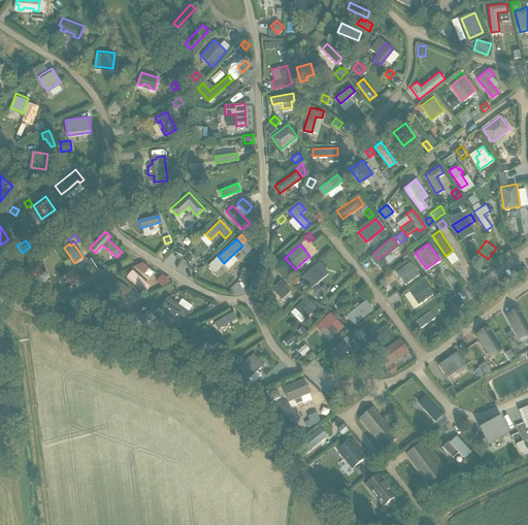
[(179,245),(176,251),(182,254),(185,248),(179,245)]
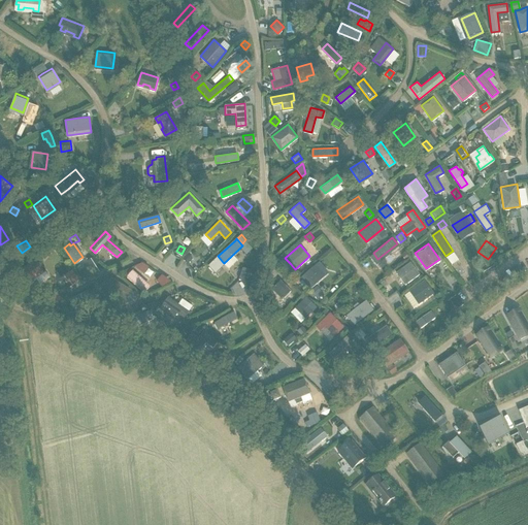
[(404,260),(408,257),(410,255),(406,251),(401,255),(404,260)]
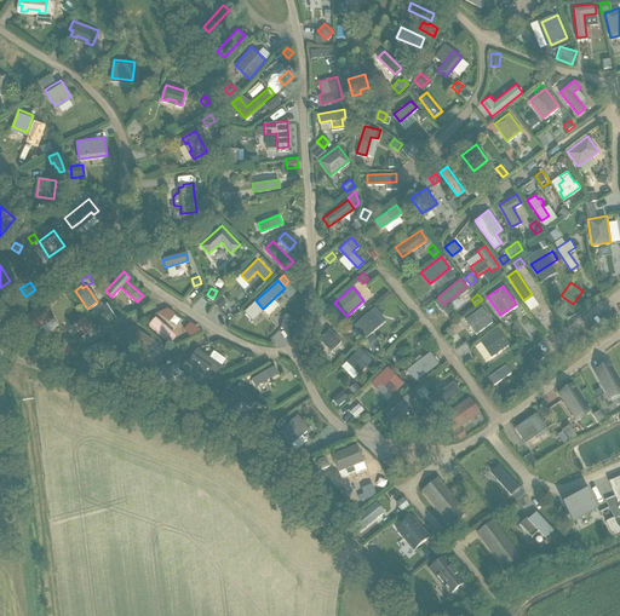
[(222,295),(214,301),(220,308),(227,301),(222,295)]
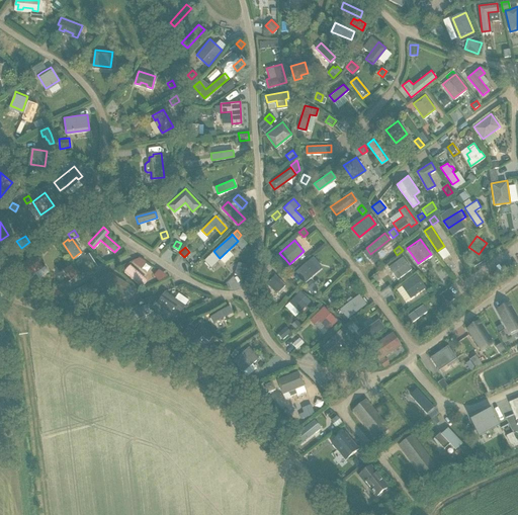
[(33,273),(42,267),(32,254),(21,262),(22,263),(16,267),(25,280),(33,274),(33,273)]
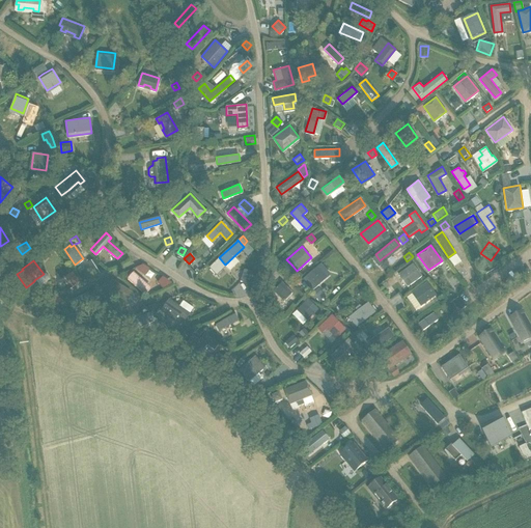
[(413,261),(397,273),(407,285),(422,275),(413,261)]
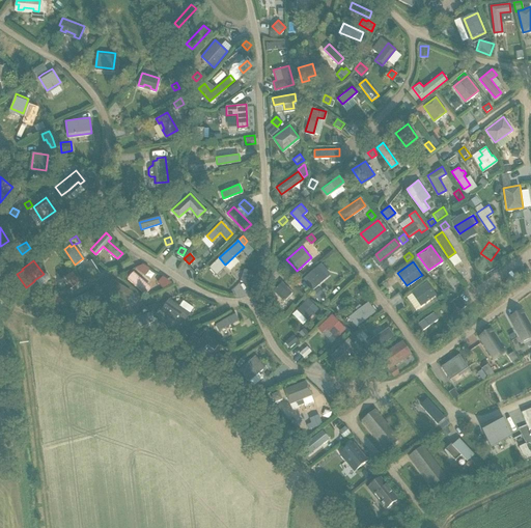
[(320,262),(303,278),(312,288),(318,283),(314,278),(326,269),(320,262)]
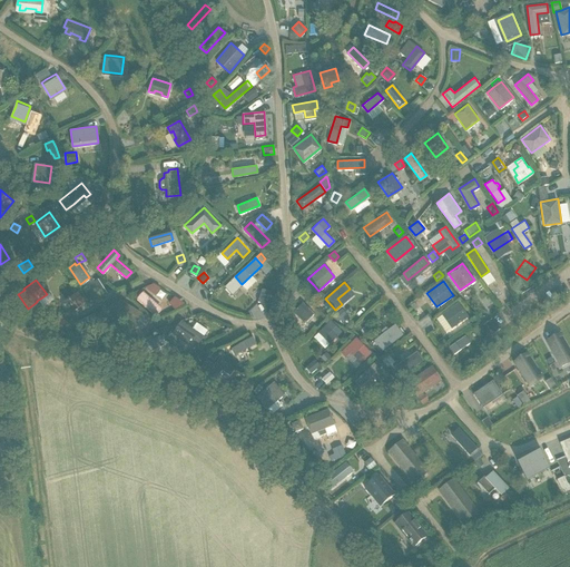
[(265,301),(268,290),(261,287),(257,299),(265,301)]
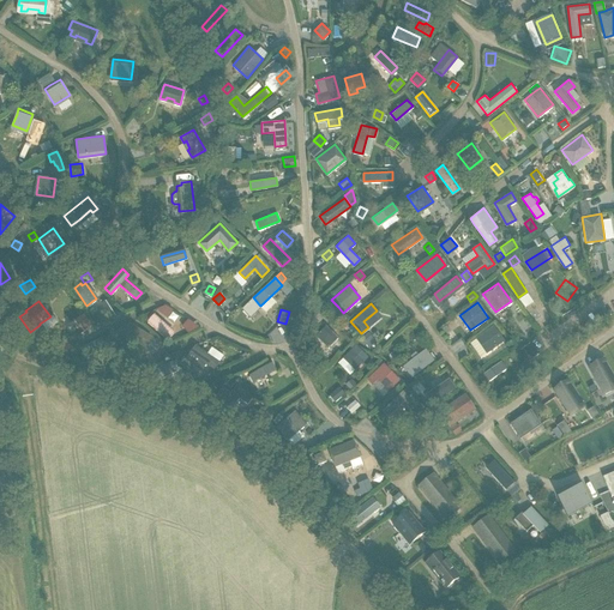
[(83,330),(91,324),(83,310),(73,316),(83,330)]
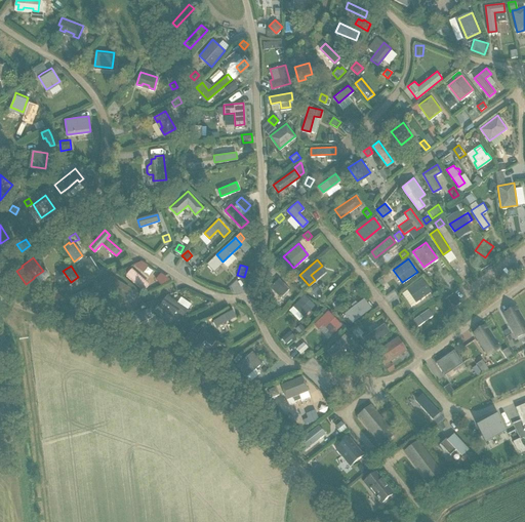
[(149,282),(131,268),(126,274),(143,289),(149,282)]
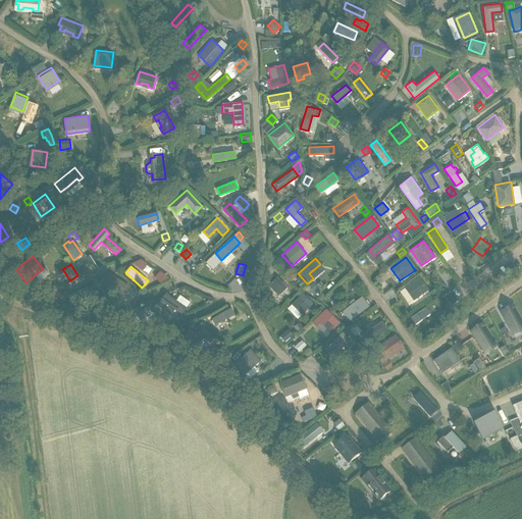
[(129,286),(110,273),(101,289),(121,300),(129,286)]
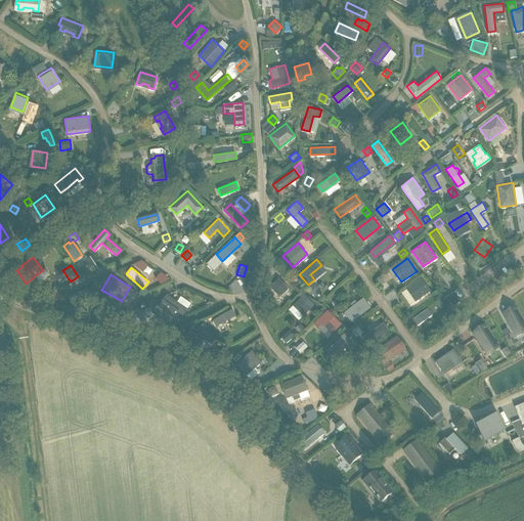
[(288,288),(277,276),(269,286),(278,296),(288,288)]
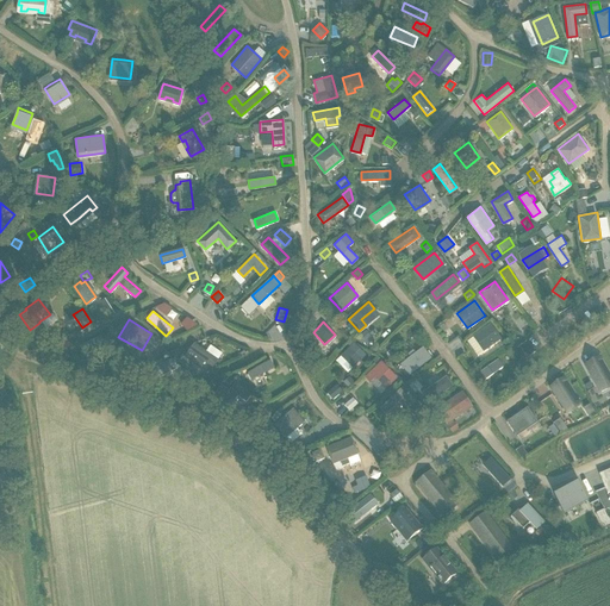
[(491,322),(472,335),(483,349),(500,336),(491,322)]
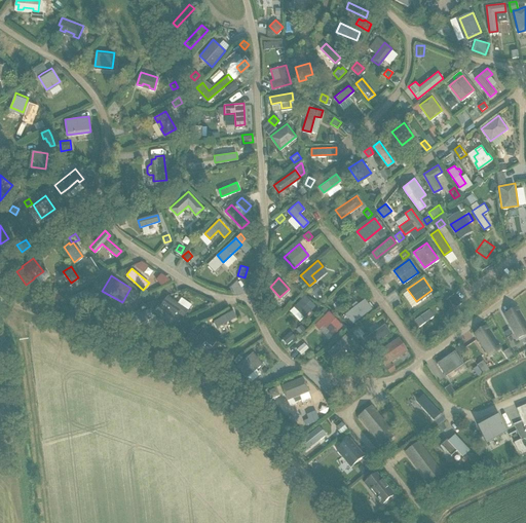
[(73,304),(89,296),(86,289),(69,296),(73,304)]
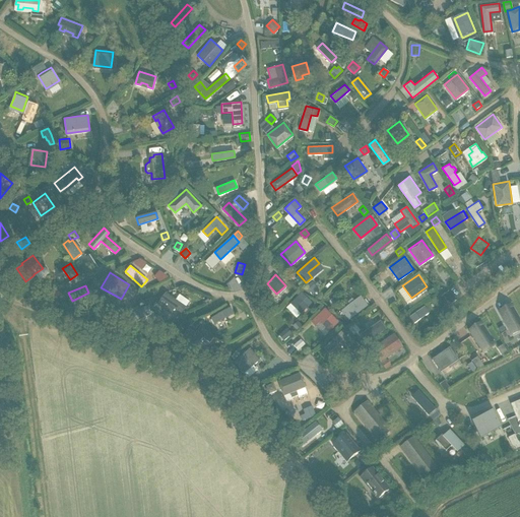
[(54,299),(60,293),(56,288),(50,294),(54,299)]
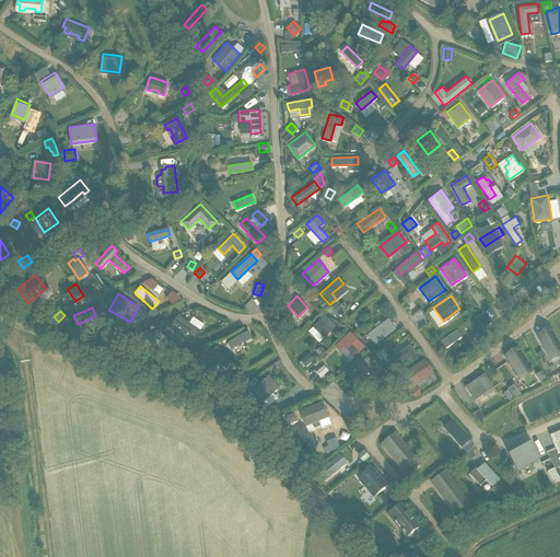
[(475,320),(481,328),(490,321),(483,312),(475,320)]
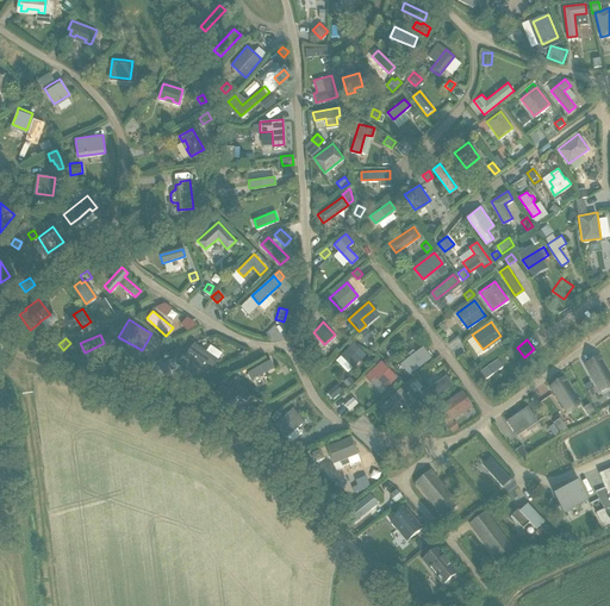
[(205,360),(212,364),(217,358),(193,342),(188,348),(194,353),(191,358),(200,366),(205,360)]
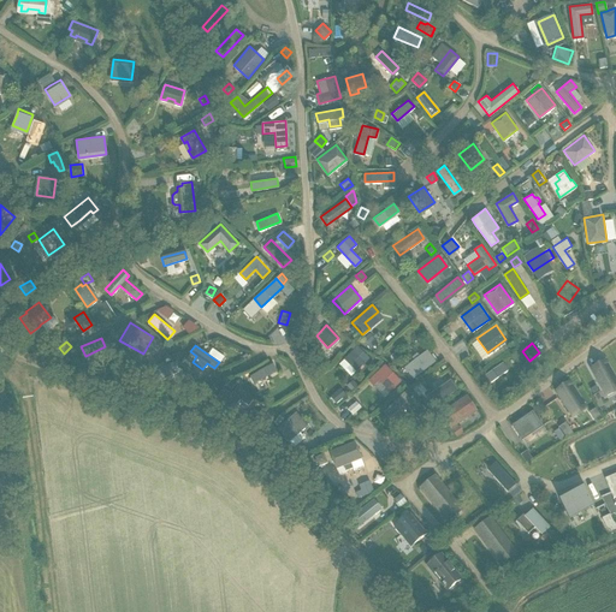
[(365,361),(353,349),(343,358),(355,370),(365,361)]
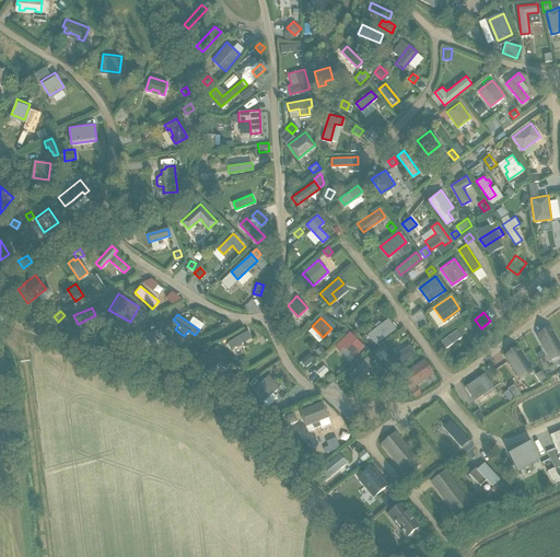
[(361,318),(356,323),(360,328),(365,324),(361,318)]
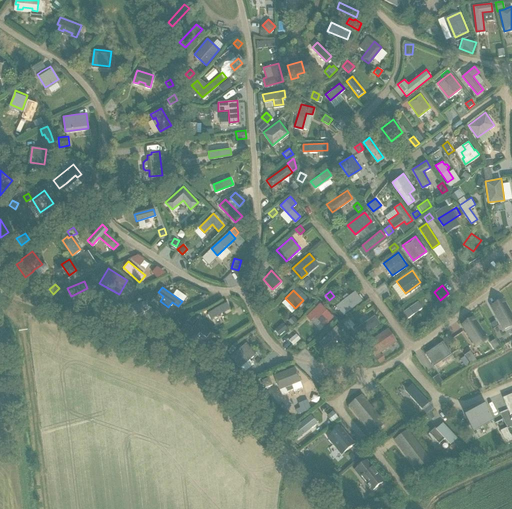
[(361,300),(354,291),(337,304),(344,313),(361,300)]
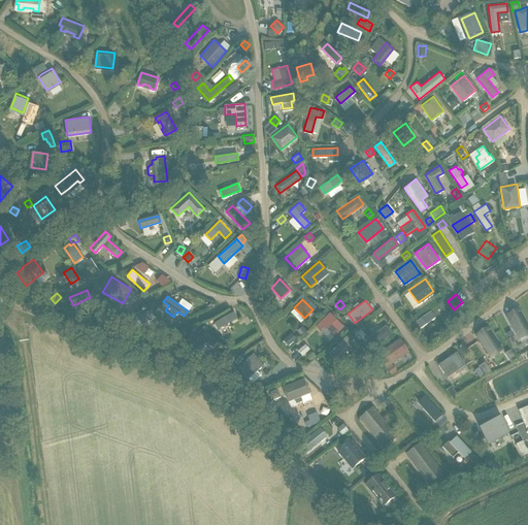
[(154,301),(145,305),(154,312),(159,305),(154,301)]
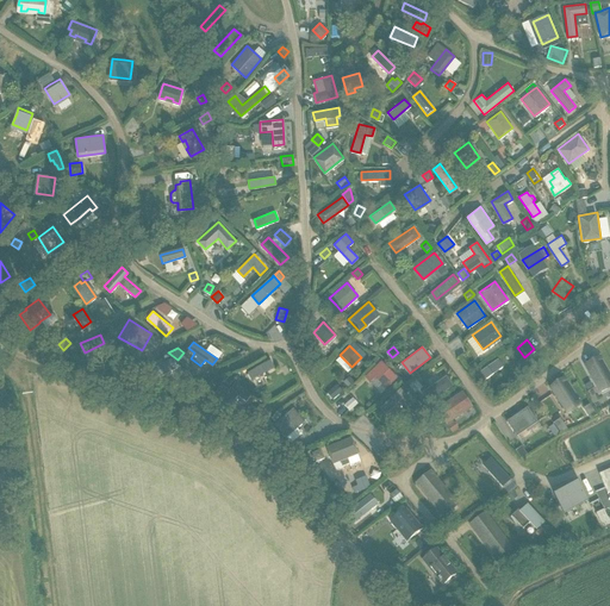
[(609,373),(599,354),(585,362),(599,389),(609,383),(609,373)]
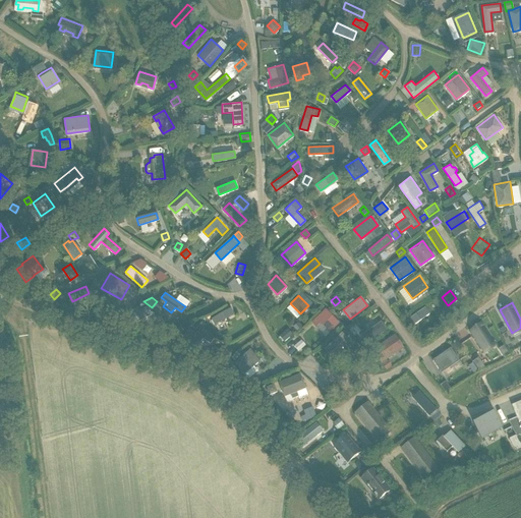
[(147,305),(126,315),(130,324),(151,313),(147,305)]
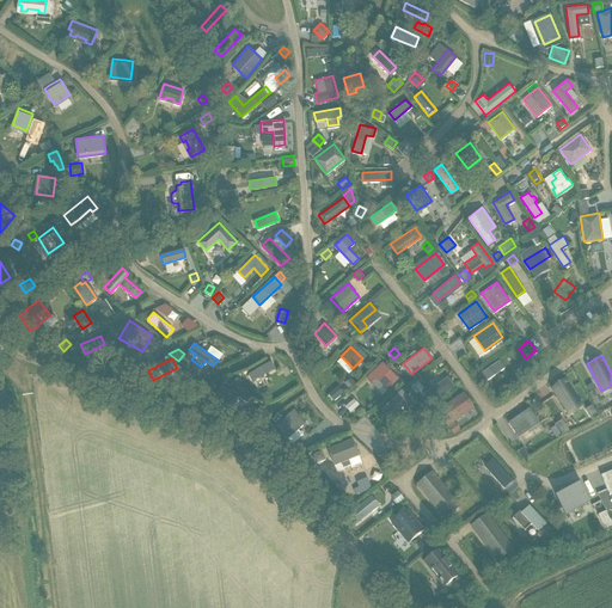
[(320,358),(313,363),(318,369),(325,364),(320,358)]
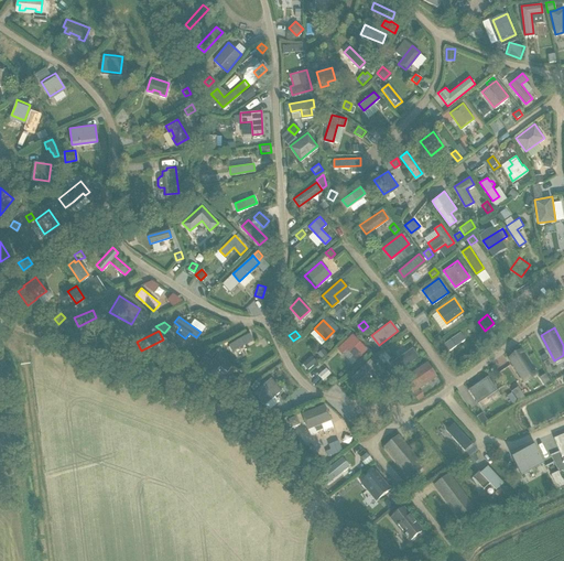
[(464,338),(459,331),(441,344),(445,351),(464,338)]
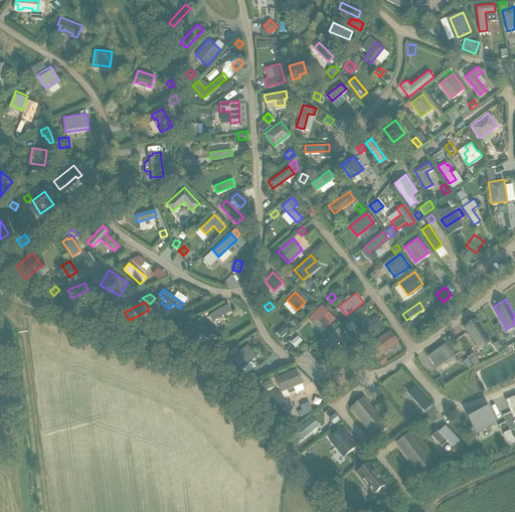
[(228,303),(209,313),(213,320),(231,309),(228,303)]
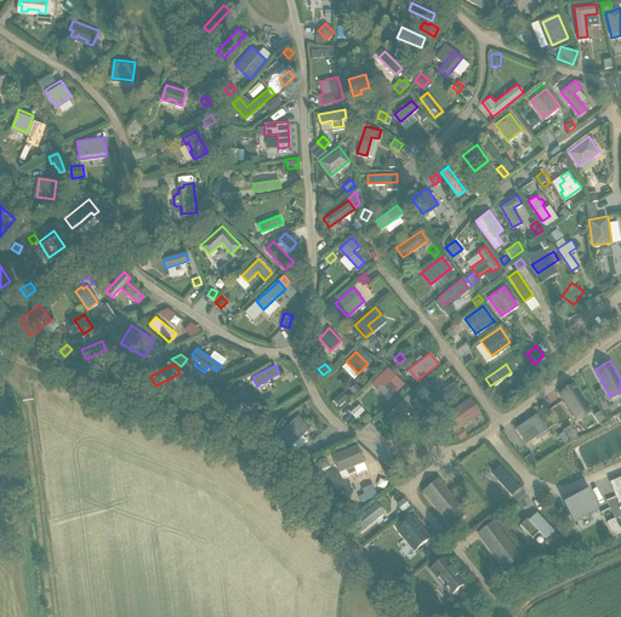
[(383,387),(392,395),(397,389),(403,384),(387,366),(381,372),(375,377),(379,381),(374,386),(379,392),(383,387)]
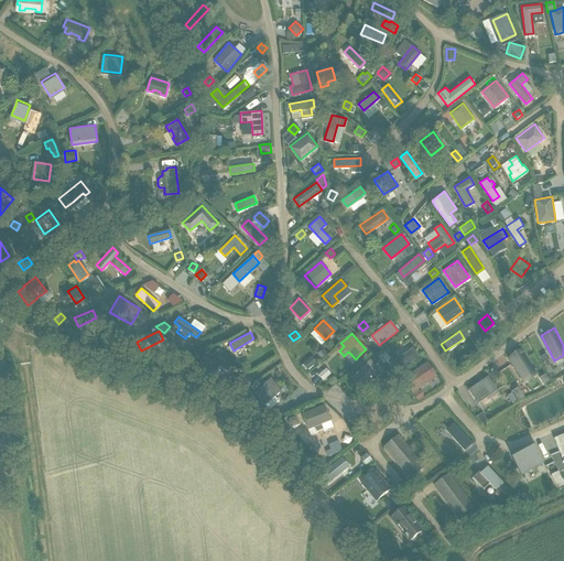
[(436,343),(442,338),(437,333),(432,336),(436,343)]
